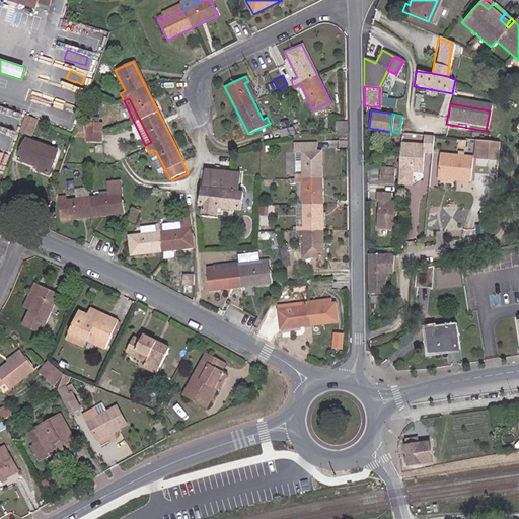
[(36,122),(26,119),(21,133),(31,137),(36,122)]
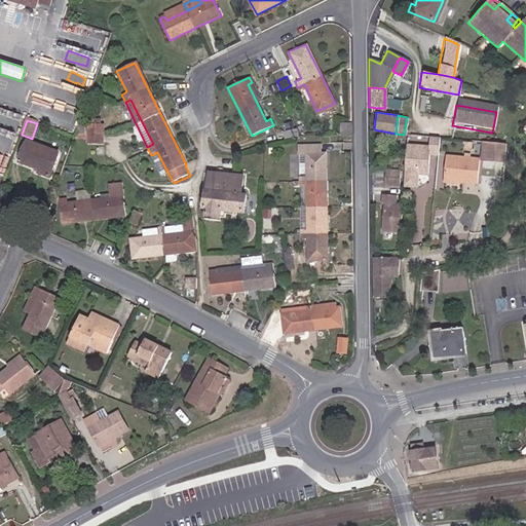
[(89,122),(78,121),(73,136),(87,137),(89,122)]
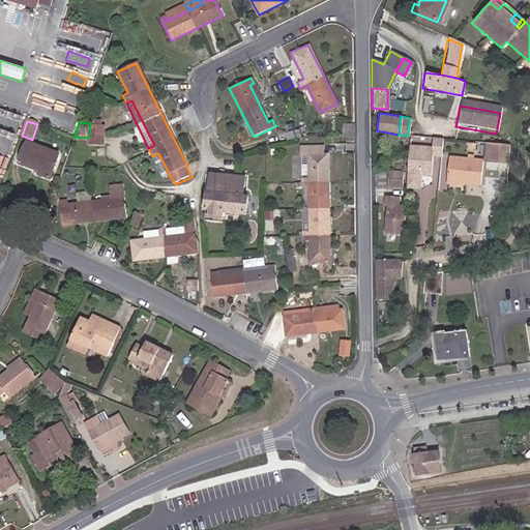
[(351,135),(351,122),(342,122),(342,134),(351,135)]
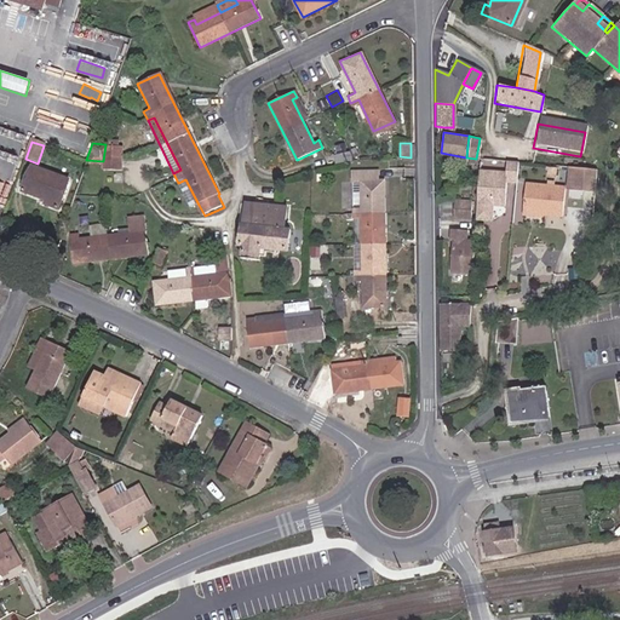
[(124,147),(105,144),(103,161),(103,170),(121,171),(124,147)]
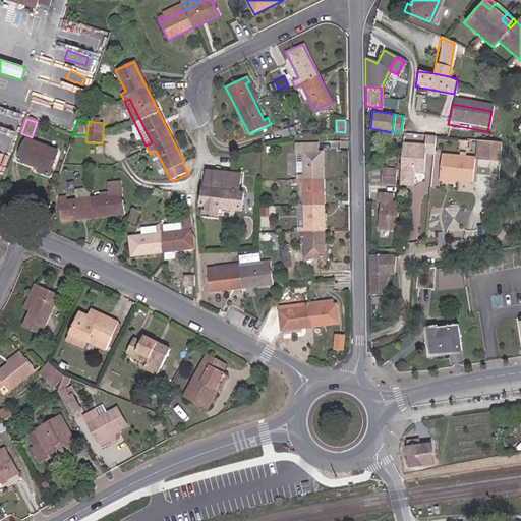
[(424,148),(402,146),(400,180),(413,181),(413,175),(423,175),(425,155),(432,156),(433,138),(425,137),(424,148)]
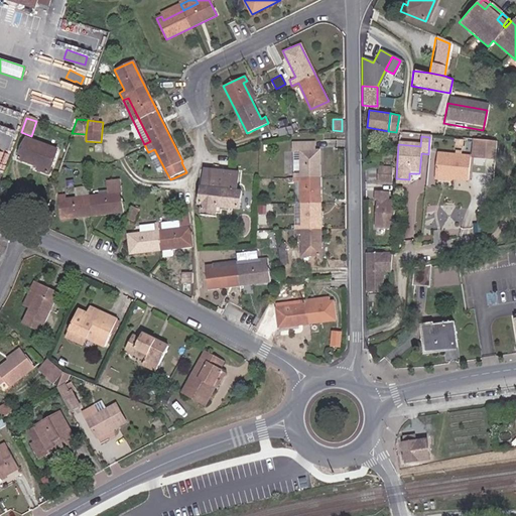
[(46,174),(54,150),(22,139),(15,159),(34,166),(34,169),(46,174)]
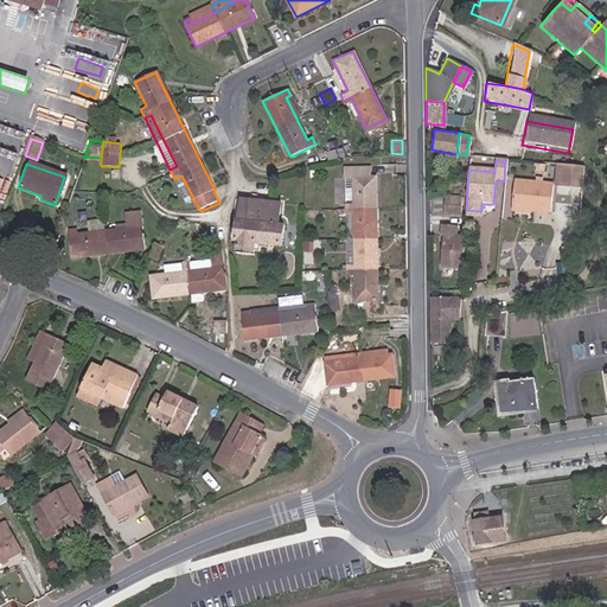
[(368,165),(343,165),(344,212),(352,212),(352,268),(345,268),(344,276),(353,278),(352,306),(374,306),(374,174),(366,174),(368,165)]
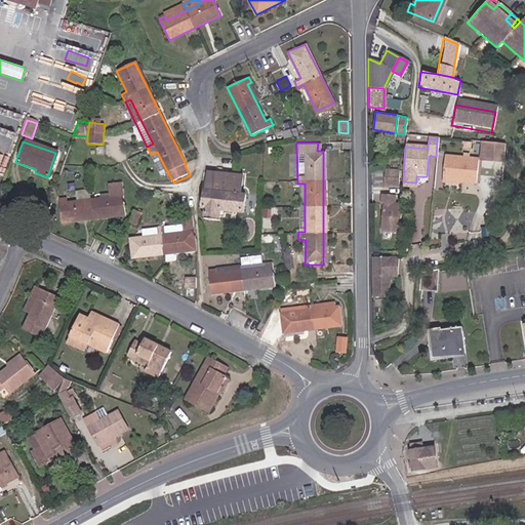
[(502,145),(485,144),(483,161),(501,162),(502,145)]
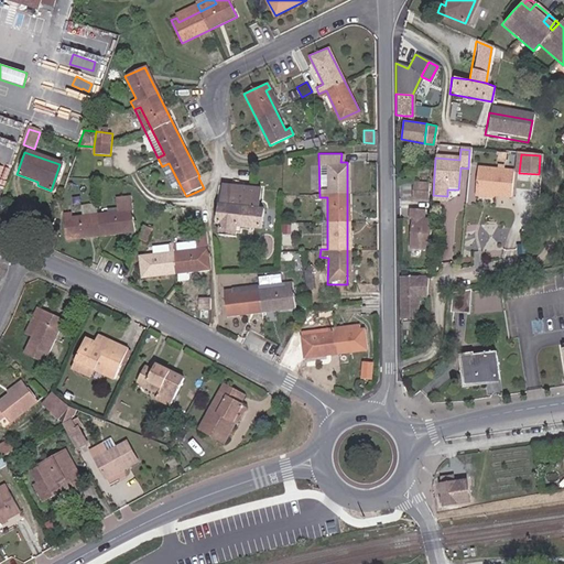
[(169,163),(162,166),(174,190),(181,186),(169,163)]
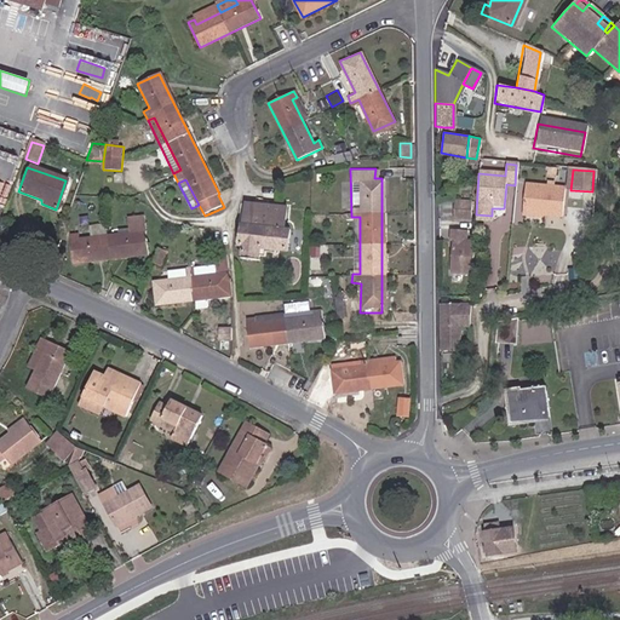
[(540,212),(540,216),(562,217),(566,189),(526,185),(523,211),(540,212)]
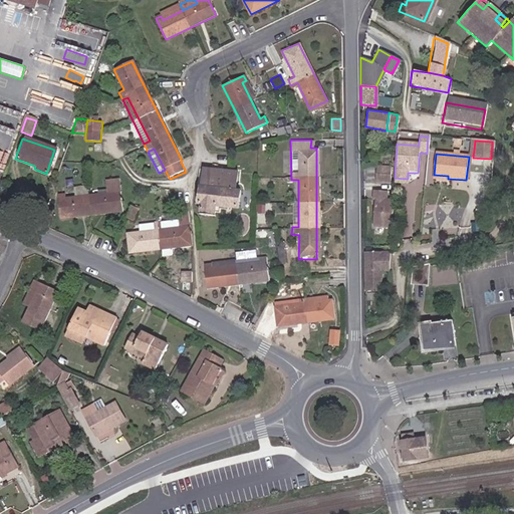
[(375,167),(375,174),(391,176),(391,168),(375,167)]
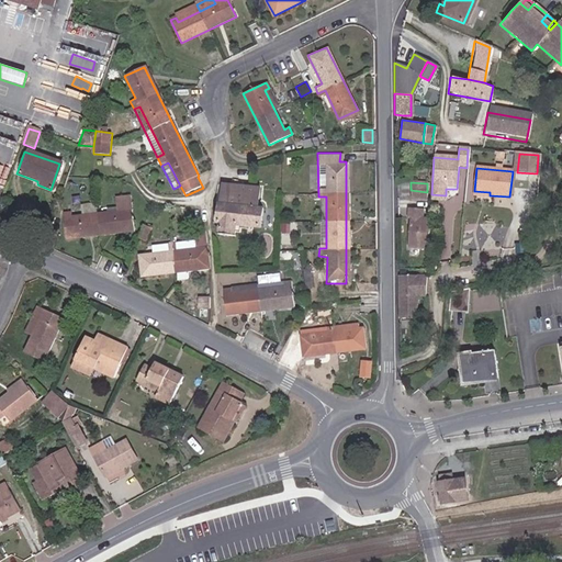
[(254,209),(257,190),(223,186),(220,203),(218,203),(215,223),(217,223),(216,235),(231,237),(233,225),(257,228),(259,209),(254,209)]
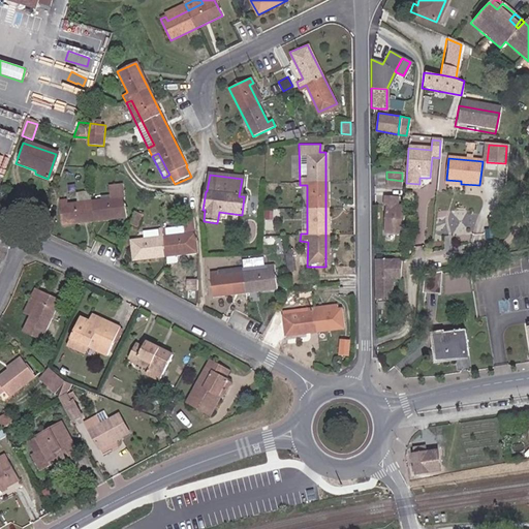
[(402,181),(386,179),(385,187),(402,188),(402,181)]
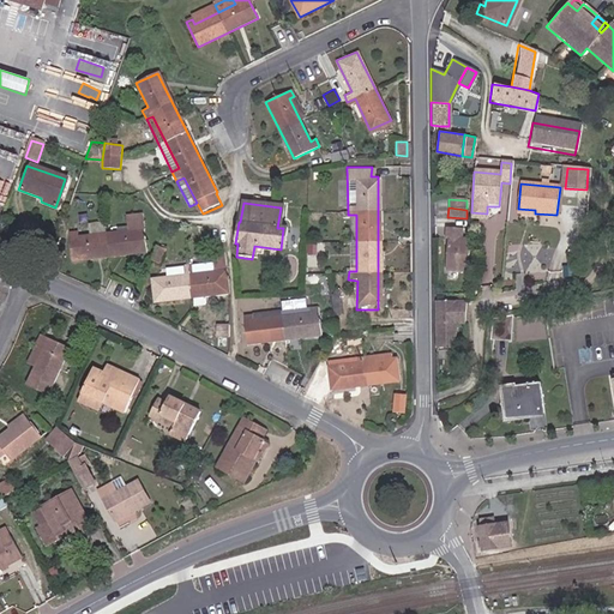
[(146,257),(143,228),(136,229),(137,234),(77,241),(77,235),(70,236),(73,265),(146,257)]
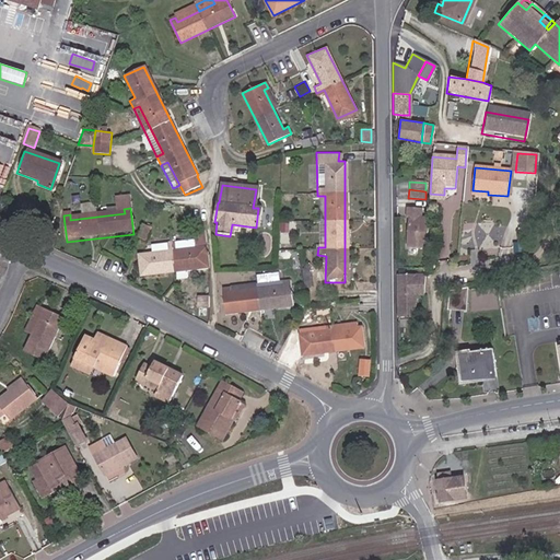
[(426,248),(428,219),(420,218),(420,210),(406,208),(406,218),(409,218),(408,246),(426,248)]
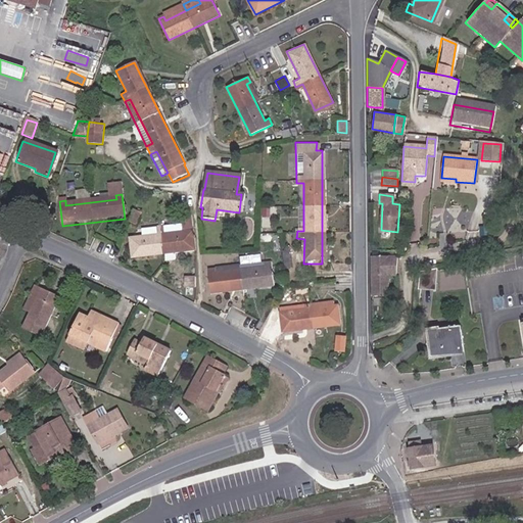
[(435,207),(435,229),(477,230),(478,209),(435,207)]
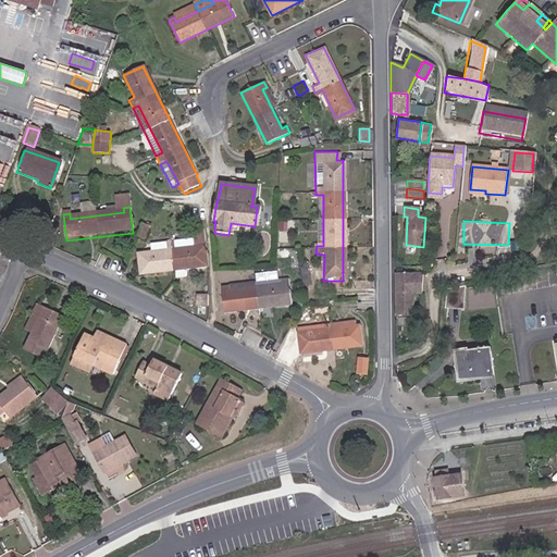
[(146,240),(151,227),(144,225),(138,237),(146,240)]
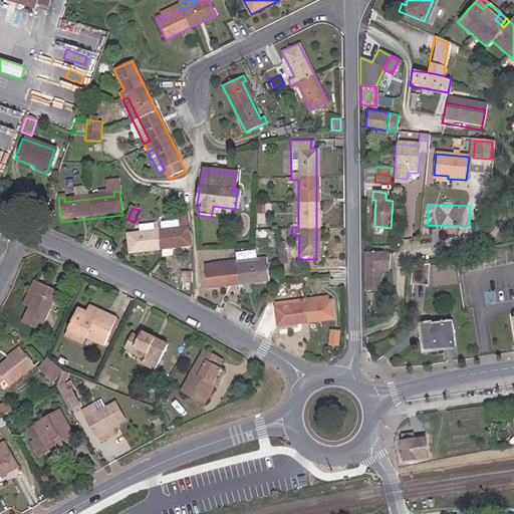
[(183,221),(184,216),(177,217),(178,225),(136,229),(137,236),(129,236),(131,255),(191,249),(188,222),(183,221)]
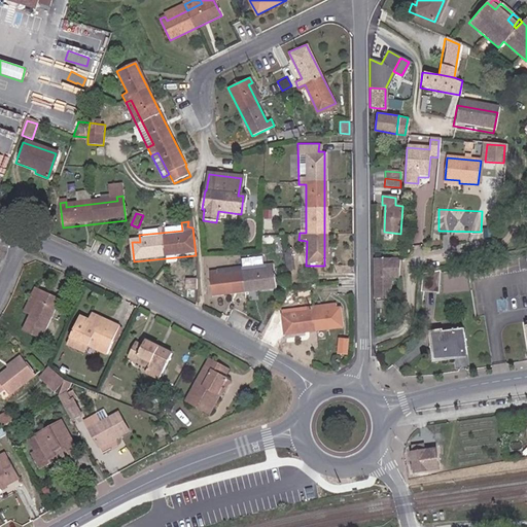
[(399,258),(373,259),(375,299),(386,299),(385,278),(397,278),(399,258)]
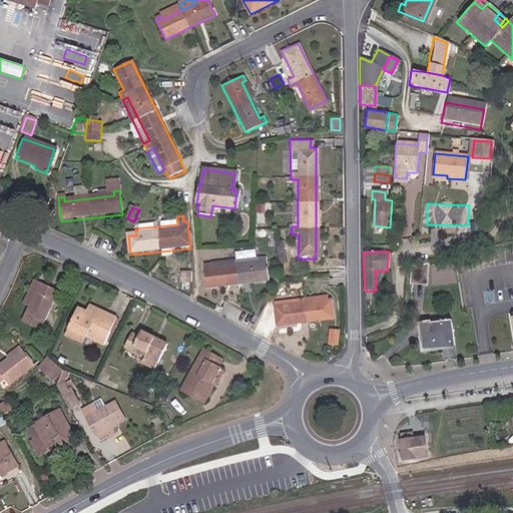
[(267,284),(264,260),(258,261),(259,266),(209,271),(208,266),(201,267),(204,290),(267,284)]
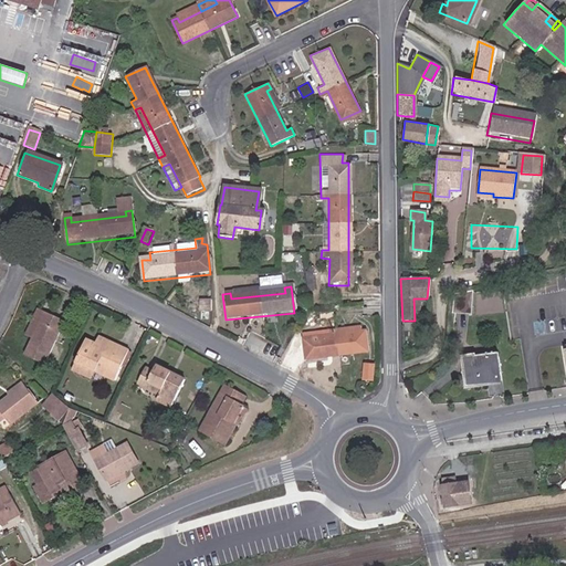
[(469,316),(471,294),(452,297),(450,314),(469,316)]
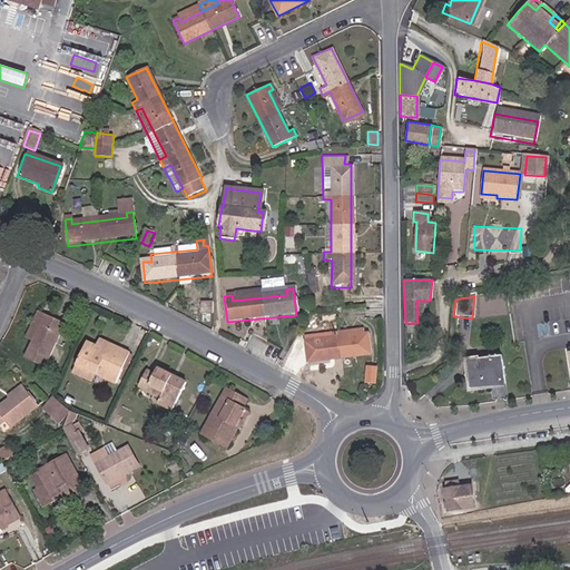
[(212,313),(212,302),(200,302),(200,314),(212,313)]
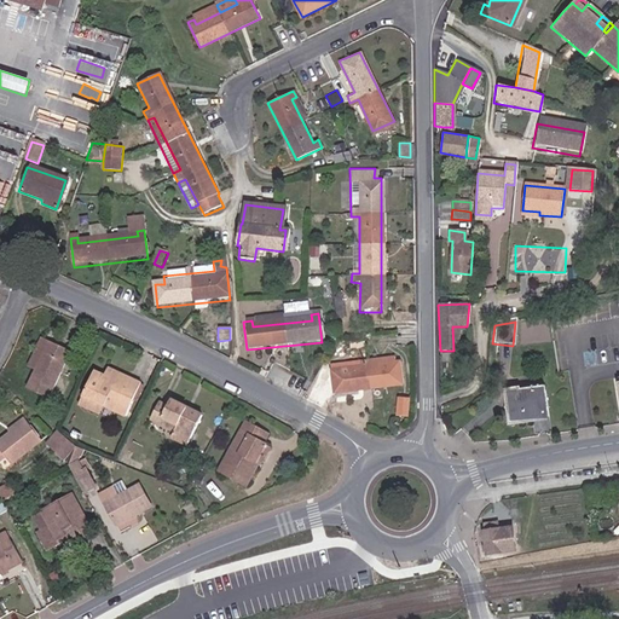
[(29,366),(35,369),(48,340),(41,337),(29,366)]
